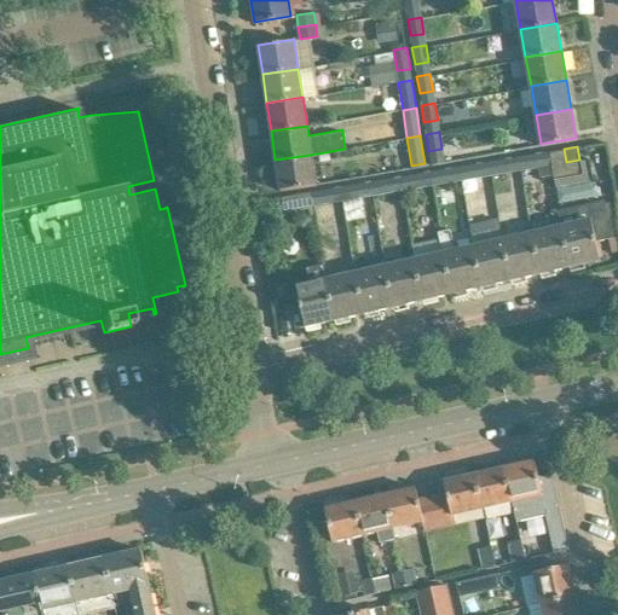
[(564,149),(548,151),(550,163),(553,179),(582,173),(579,160),(566,162),(564,149)]
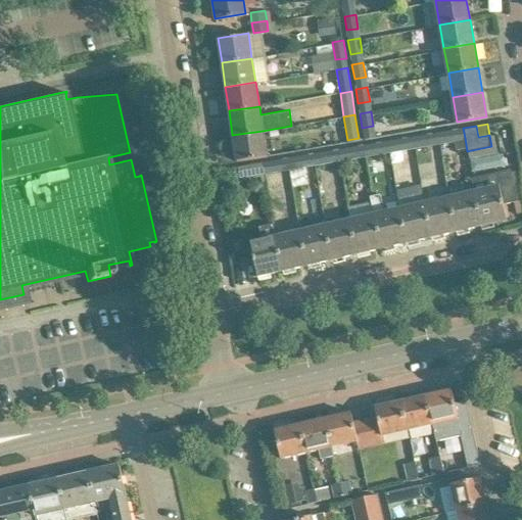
[(452,130),(437,132),(438,142),(453,140),(452,130)]
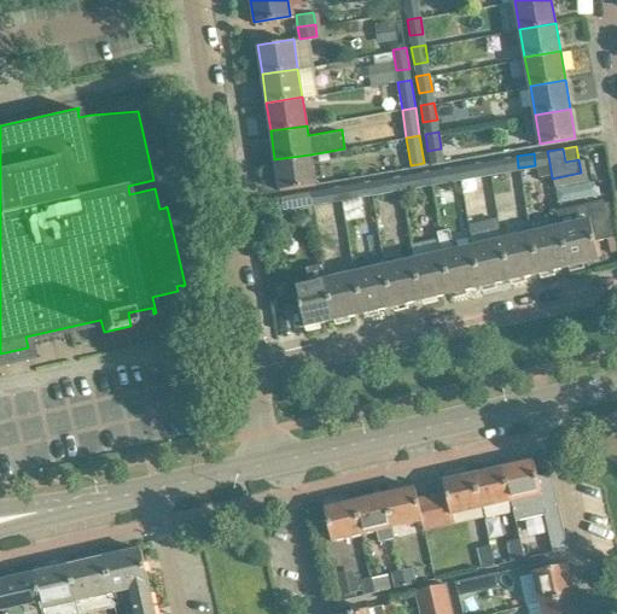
[(315,183),(310,155),(274,159),(279,189),(315,183)]
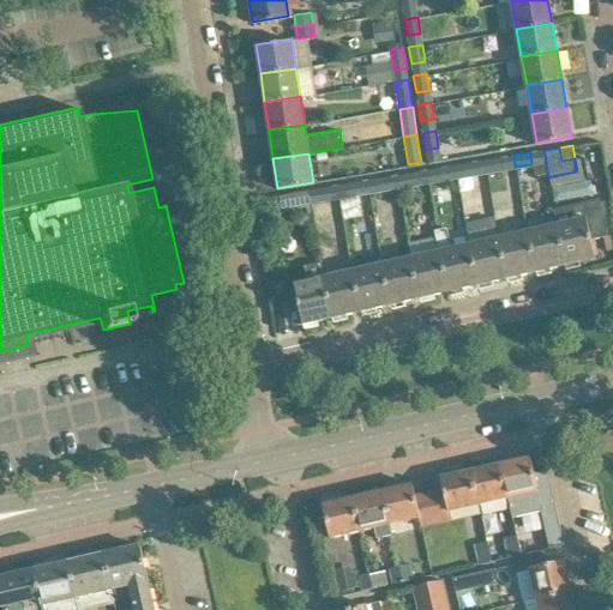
[(500,157),(484,161),(486,171),(503,169),(500,157)]
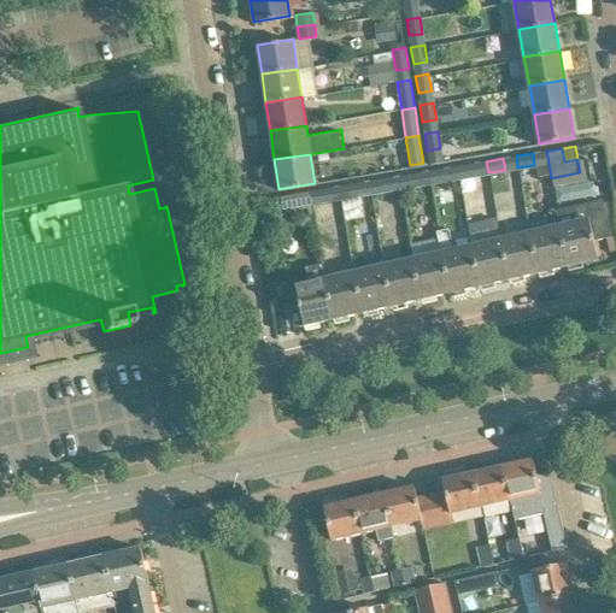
[(473,163),(457,166),(458,177),(475,175),(473,163)]
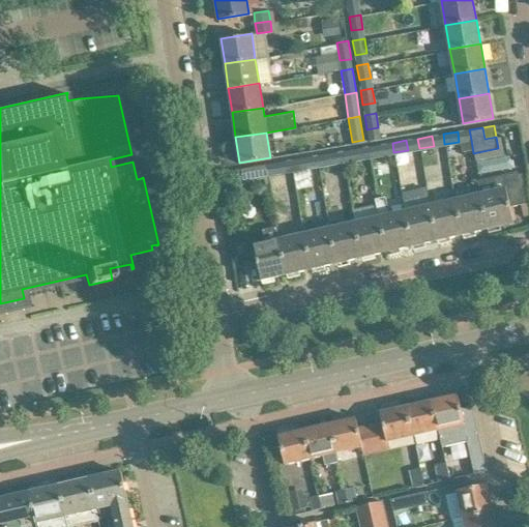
[(381,144),(366,147),(369,156),(383,154),(381,144)]
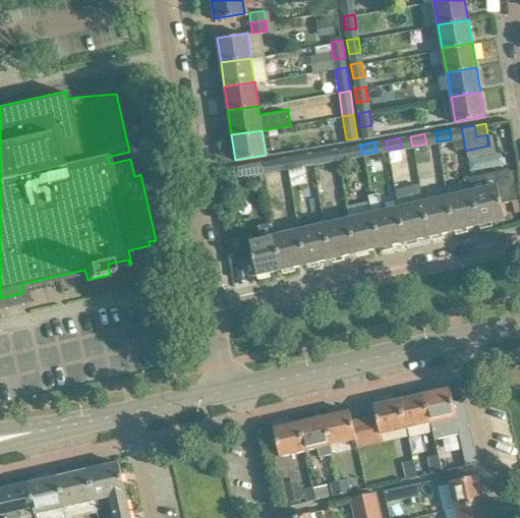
[(349,147),(336,149),(337,158),(351,156),(349,147)]
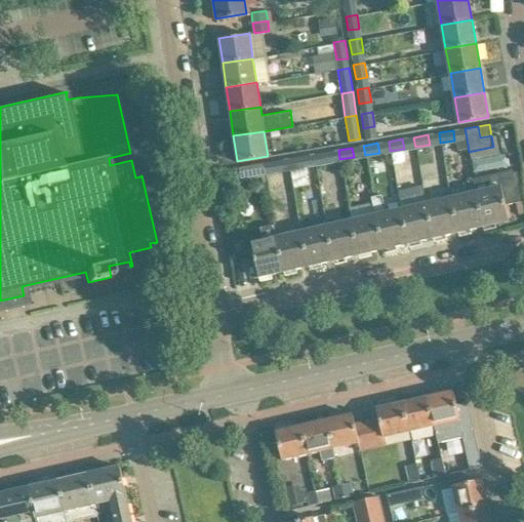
[(327,152),(313,154),(315,163),(316,163),(328,161),(327,152)]
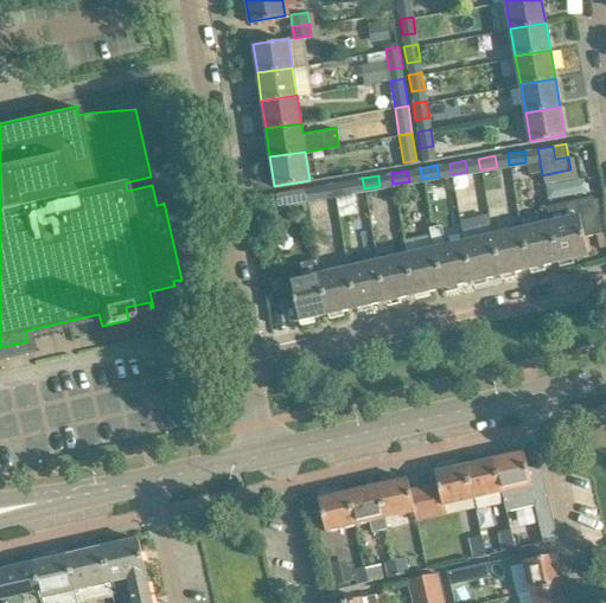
[(332,183),(335,194),(351,191),(350,185),(349,180),(332,183)]
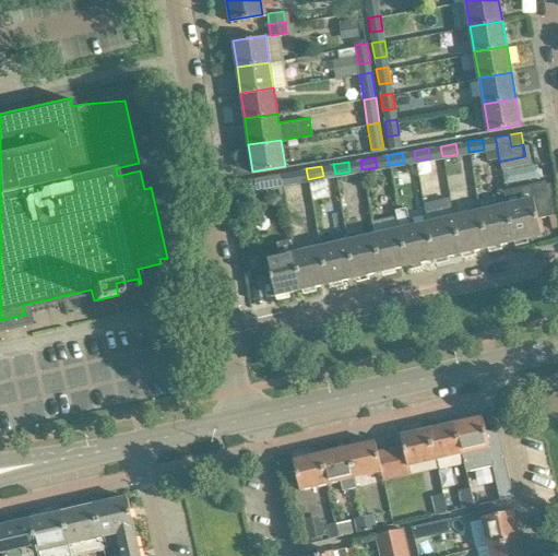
[(281,184),(296,180),(295,170),(280,173),(281,184)]
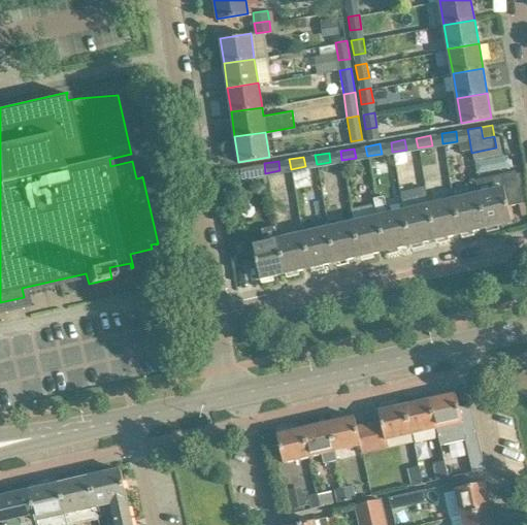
[(240,177),(255,174),(254,165),(239,167),(240,177)]
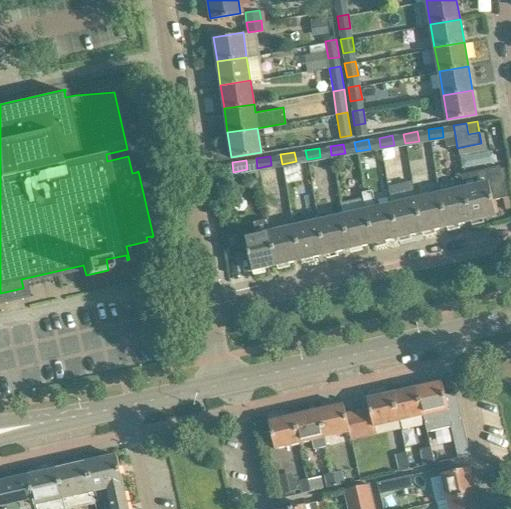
[(506,196),(499,165),(460,173),(463,186),(471,220),(495,214),(492,199),(506,196)]
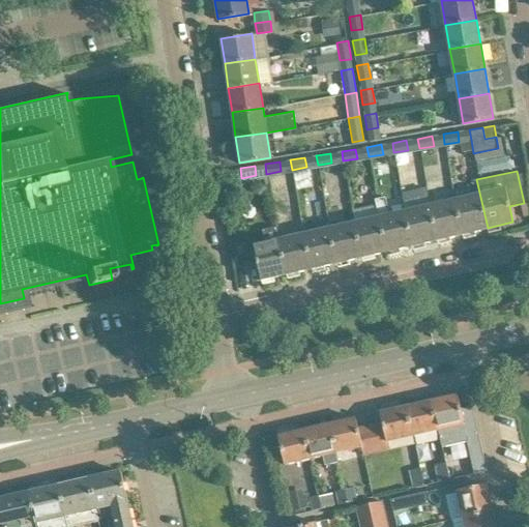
[(260,182),(256,189),(264,195),(269,187),(260,182)]
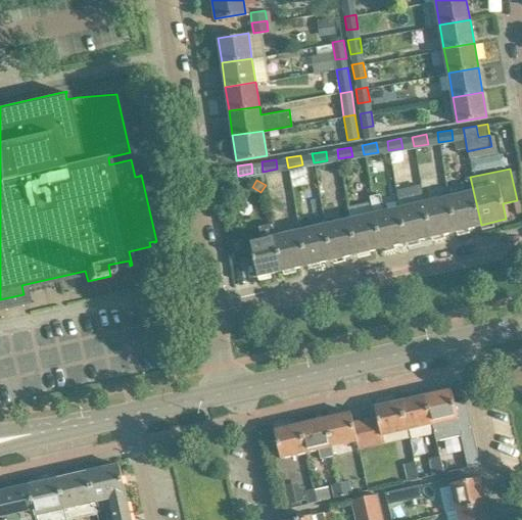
[(481,225),(473,190),(448,195),(456,230),(481,225)]
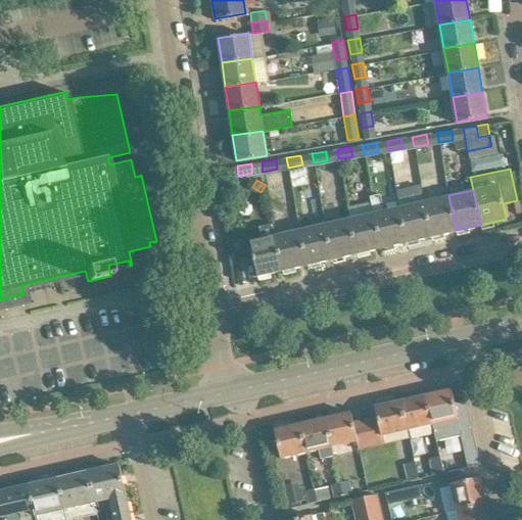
[(407,241),(398,206),(384,210),(380,192),(369,194),(371,200),(373,213),(374,213),(381,247),(407,241)]
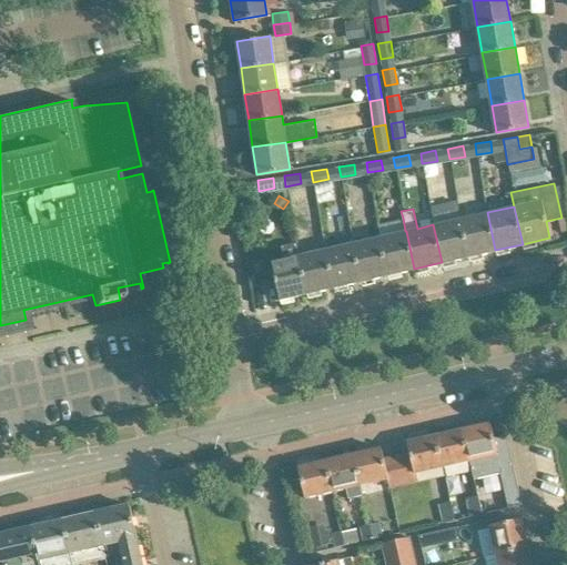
[(495,250),(487,212),(459,219),(468,256),(495,250)]
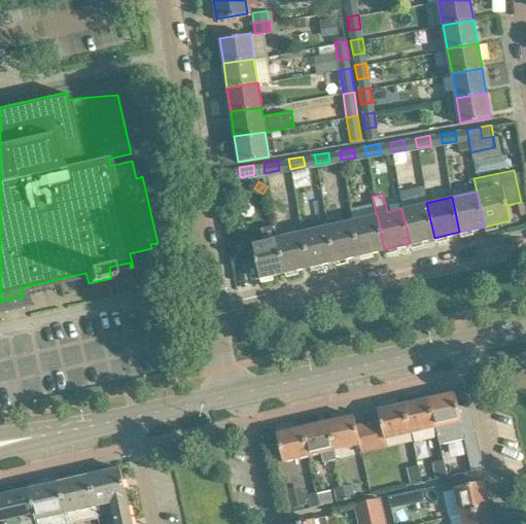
[(434,238),(426,203),(401,208),(410,243),(434,238)]
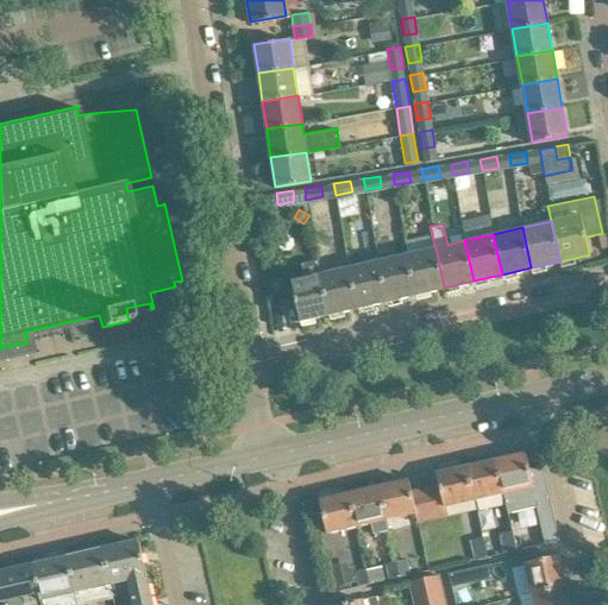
[(444,288),(436,247),(434,247),(407,253),(415,294),(444,288)]
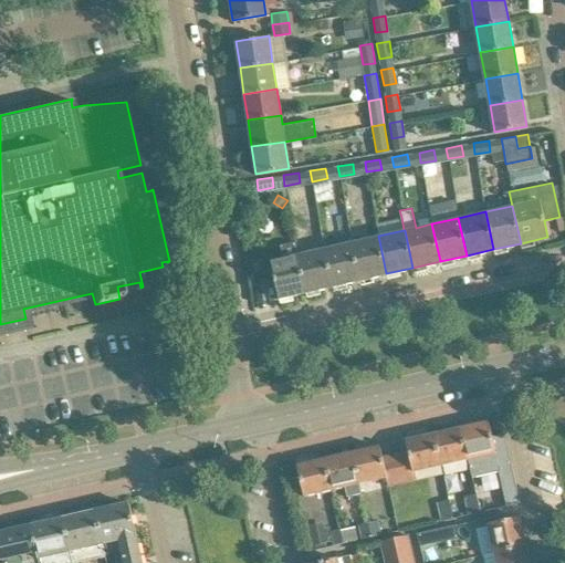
[(386,273),(378,236),(351,242),(359,280),(386,273)]
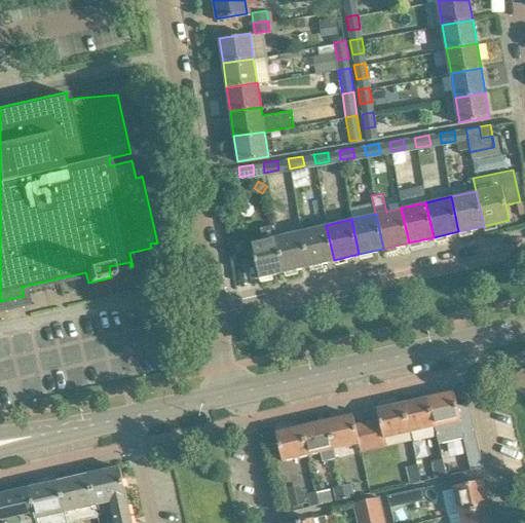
[(284,271),(276,236),(277,236),(274,223),(260,226),(263,239),(251,243),(259,276),(284,271)]
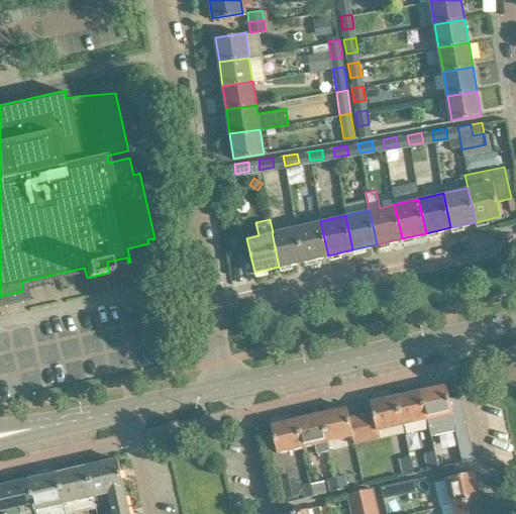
[(328,255),(320,221),(296,226),(304,261),(328,255)]
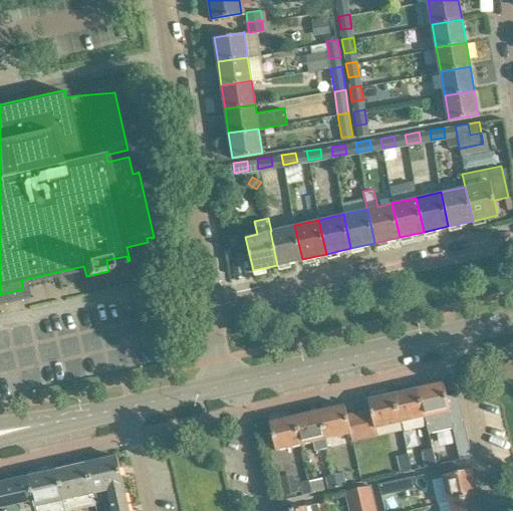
[(302,259),(294,225),(271,231),(270,231),(277,265),(302,259)]
